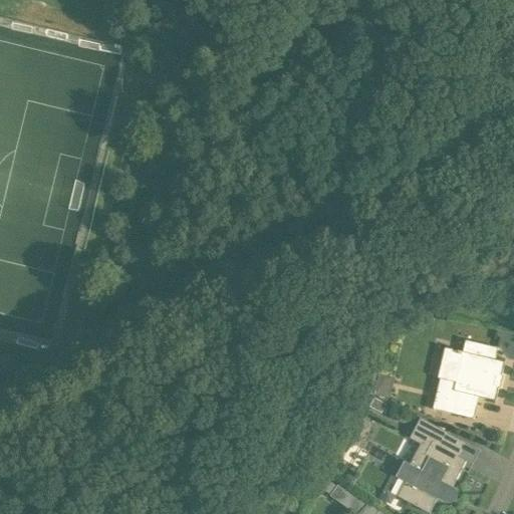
[(496,377),(501,374),(505,362),(495,360),(498,348),(465,340),(463,352),(452,349),(445,379),(440,378),(433,410),(474,420),(479,398),(495,402),(498,388),(494,384),(496,377)]
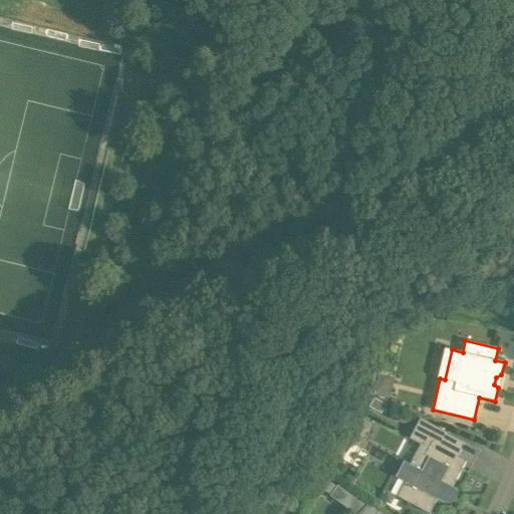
[(395,378),(379,374),(374,396),(390,399),(395,378)]
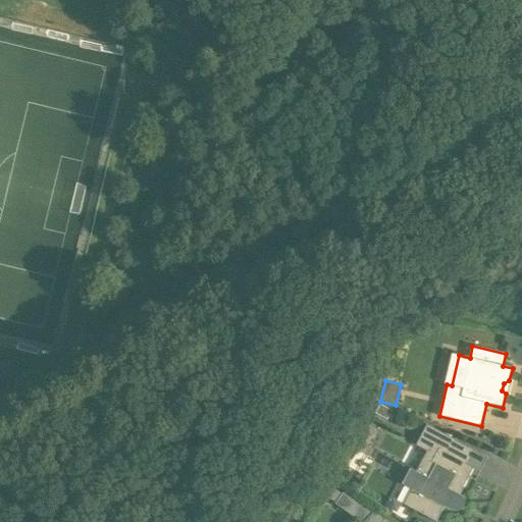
[(380,406),(375,414),(387,420),(393,412),(380,406)]
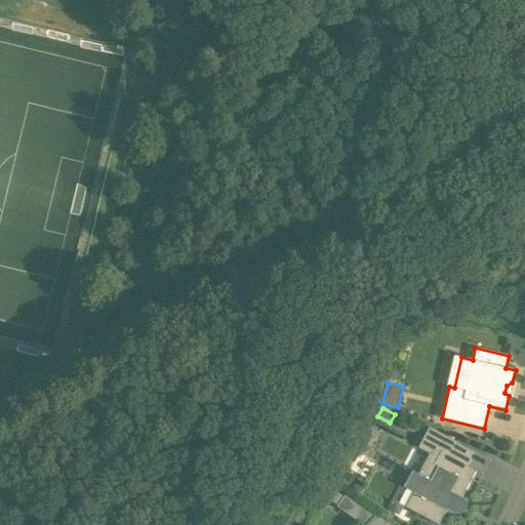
[(438,524),(447,509),(454,513),(451,519),(454,520),(455,521),(458,521),(461,521),(463,520),(467,519),(468,518),(469,517),(470,516),(471,515),(472,513),(472,512),(473,510),(473,509),(473,507),(474,506),(473,503),(473,502),(473,500),(472,499),(471,497),(490,459),(429,428),(417,448),(430,454),(418,476),(414,473),(406,488),(414,492),(406,509),(438,524)]
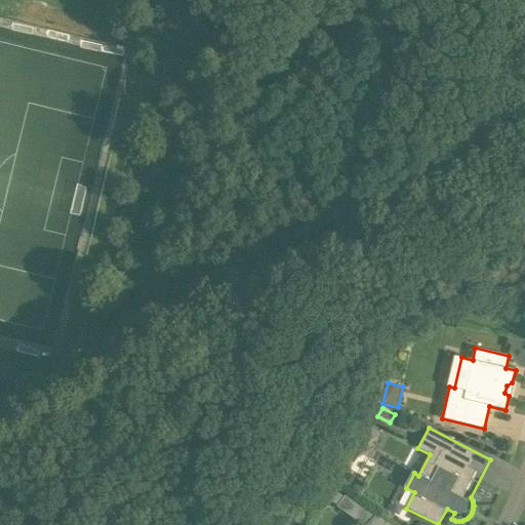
[(381,524),(386,521),(377,515),(375,518),(345,496),(337,508),(361,524),(381,524)]
